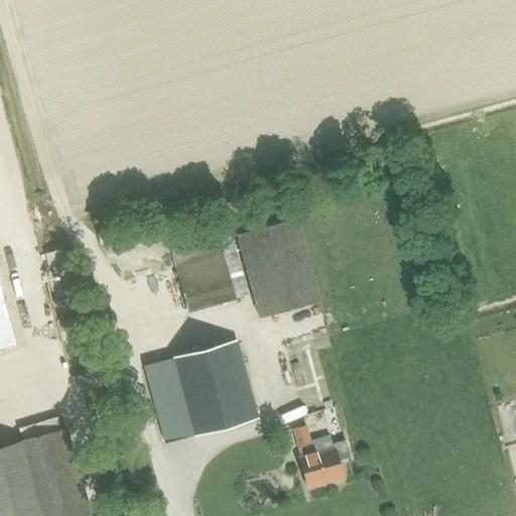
[(237,235),(260,317),(319,301),(297,219),(237,235)]
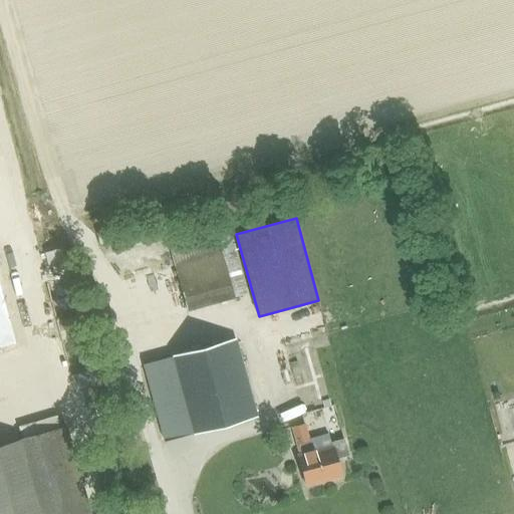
[(186,313),(233,300),(233,298),(246,294),(230,234),(170,250),(186,313)]
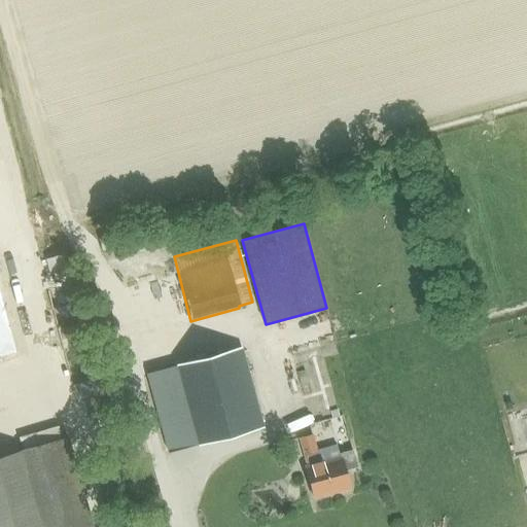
[(0,300),(0,355),(14,352),(0,300)]
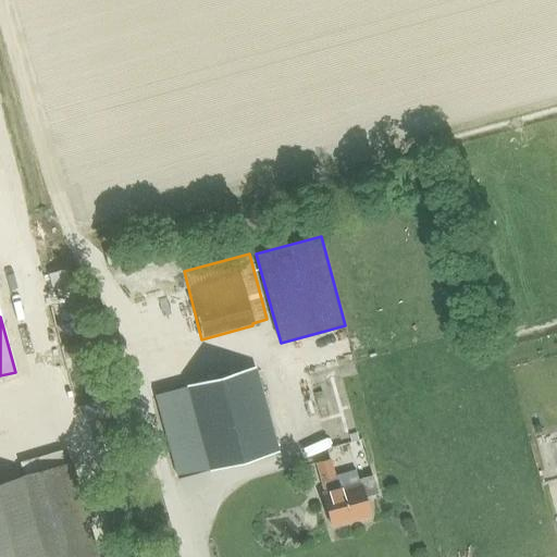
[(183,387),(155,395),(176,478),(205,470),(277,452),(256,368),(183,387)]
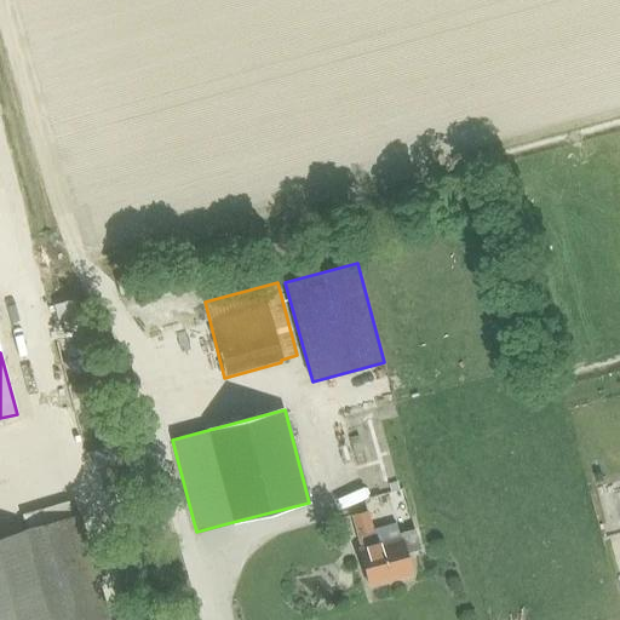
[(349,498),(360,494),(355,468),(343,470),(349,498)]
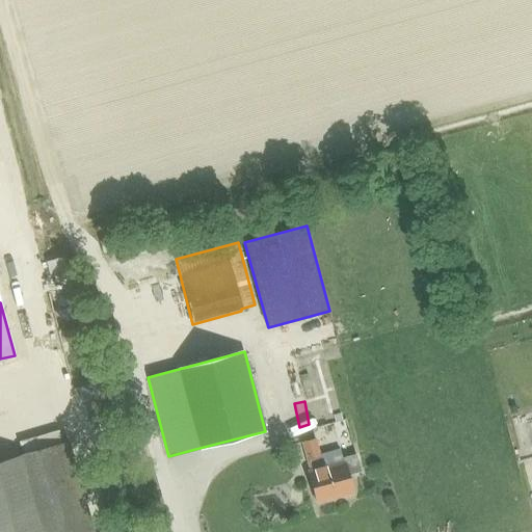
[(306,473),(314,504),(350,494),(342,462),(323,468),(315,439),(300,443),(309,472),(306,473)]
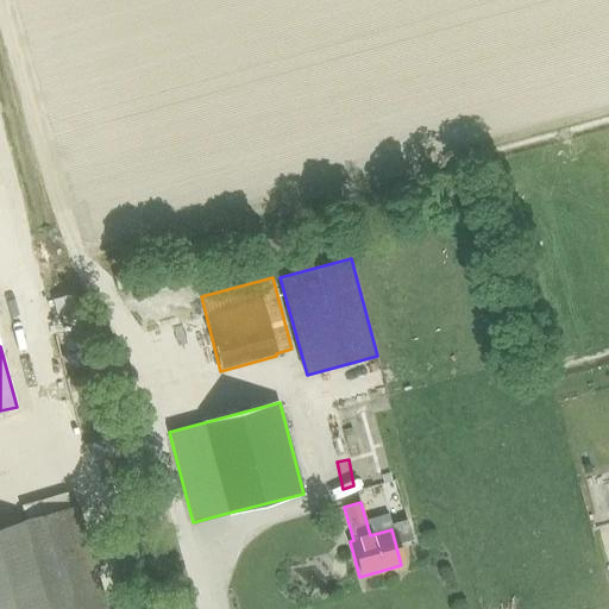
[(54,608),(106,608),(79,507),(30,521),(54,608)]
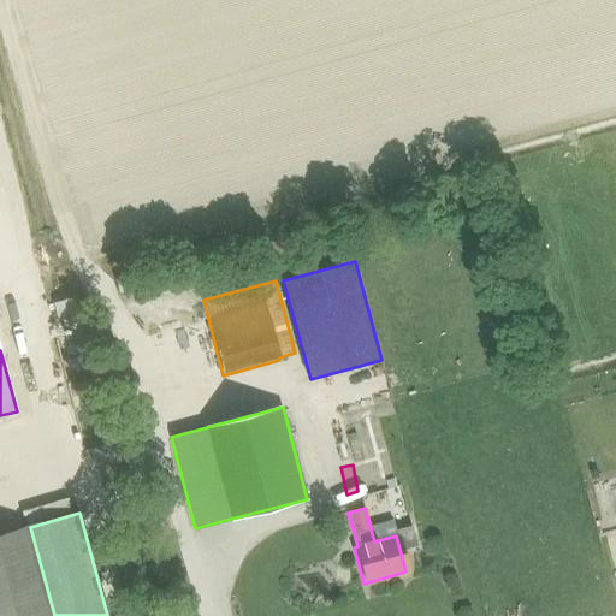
[(0,615),(54,615),(30,527),(0,534),(0,615)]
